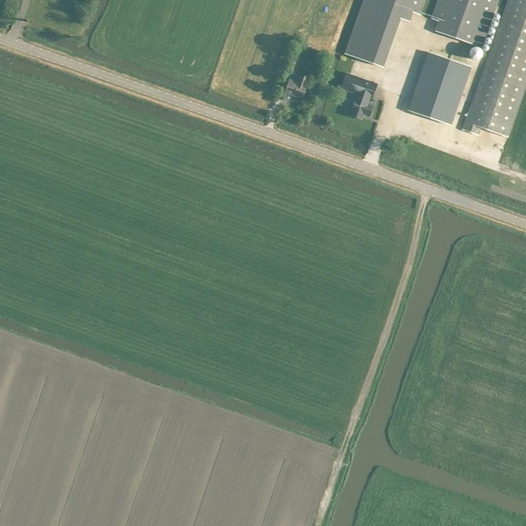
[(367,0),(346,60),(381,71),(405,3),(422,9),(425,0),(367,0)]
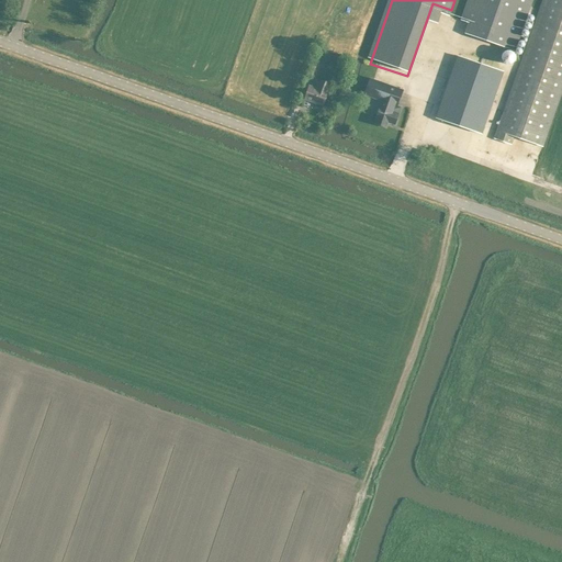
[(483,21),(479,31),(516,44),(531,0),(469,0),(464,14),(483,21)]
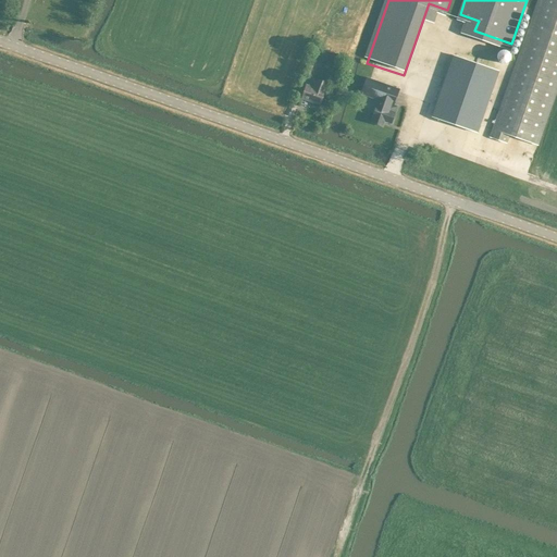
[(506,143),(509,134),(537,145),(556,87),(556,0),(536,0),(490,136),(506,143)]
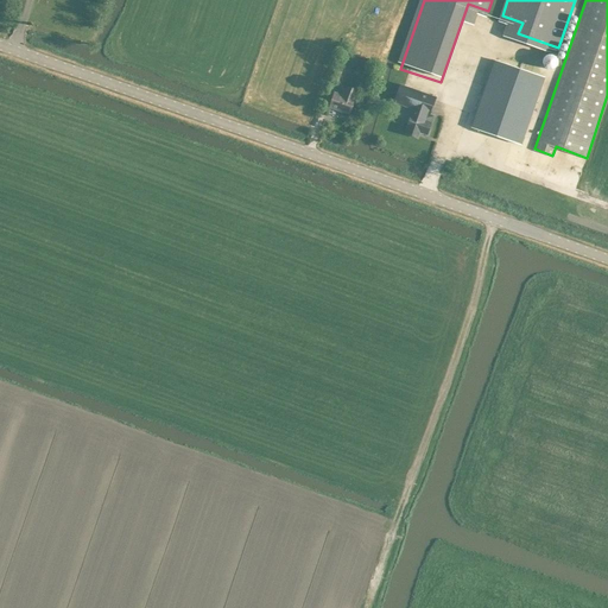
[(472,126),(520,144),(544,77),(494,59),(483,89),(472,126)]
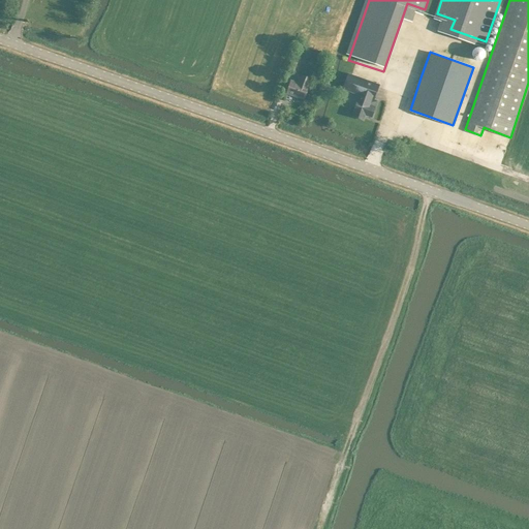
[(374,98),(379,84),(348,72),(342,88),(359,94),(353,111),(354,111),(352,116),(364,119),(365,115),(372,117),(377,99),(374,98)]
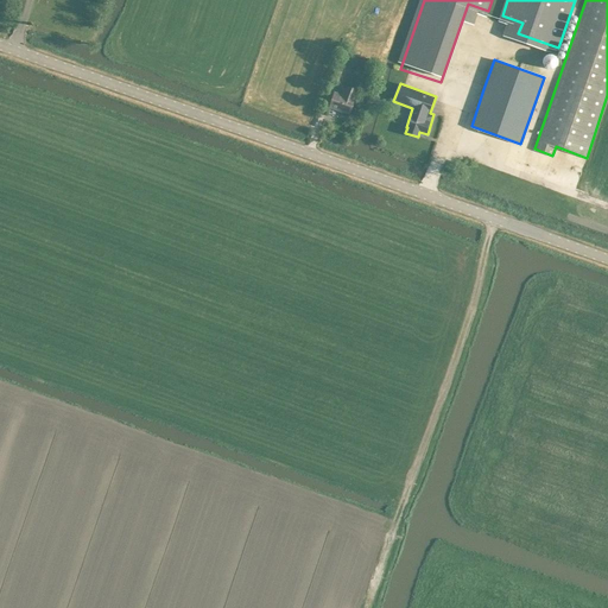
[(329,107),(349,114),(358,89),(352,87),(344,84),(342,93),(334,90),(329,107)]
